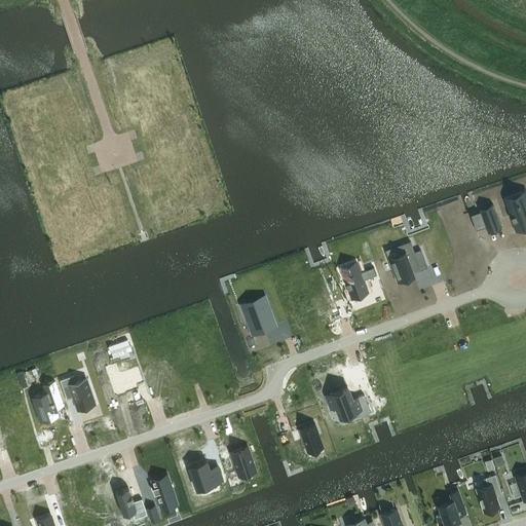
[(525,196),(509,203),(518,228),(525,224),(525,196)]
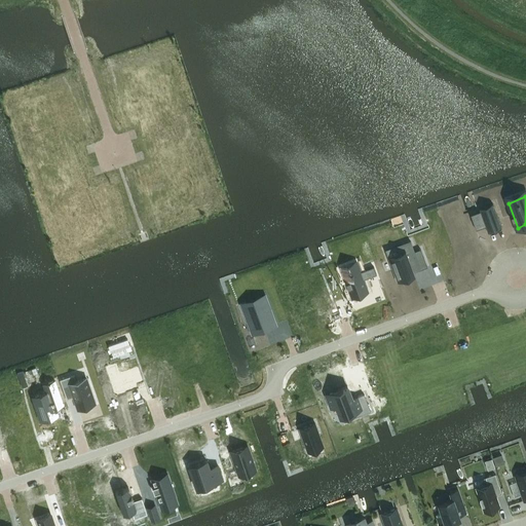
[(492,202),(479,208),(488,231),(501,227),(492,202)]
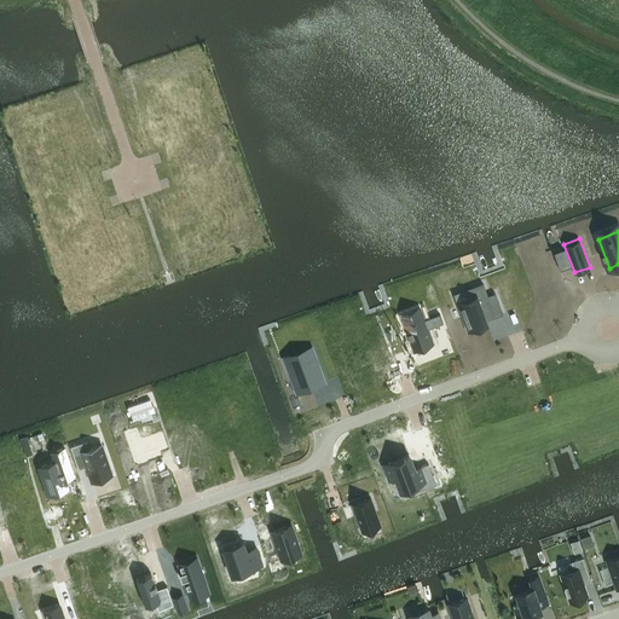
[(464,300),(453,305),(461,324),(462,323),(464,331),(478,327),(476,323),(482,320),(481,318),(490,316),(479,284),(461,291),(464,300)]
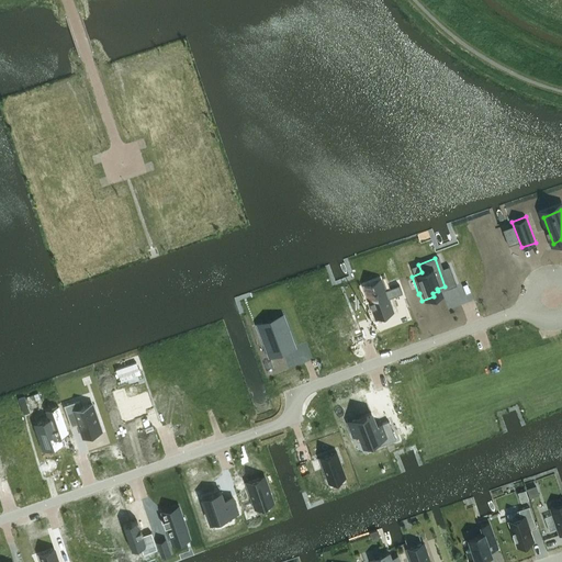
[(384,287),(369,293),(378,317),(393,311),(389,299),(403,293),(400,285),(385,290),(384,287)]
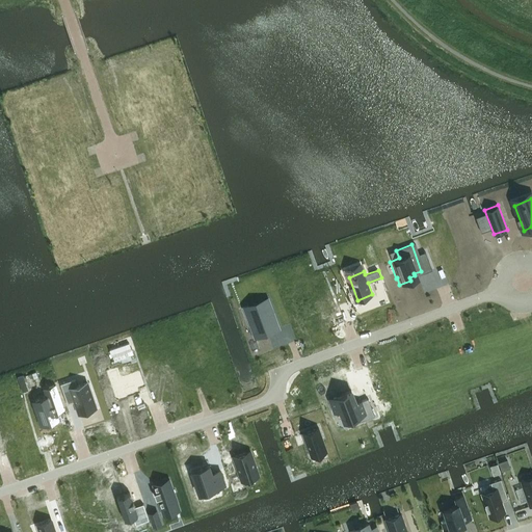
[(267,297),(249,304),(257,324),(251,326),(256,338),(261,336),(274,330),(266,310),(271,309),(267,297)]
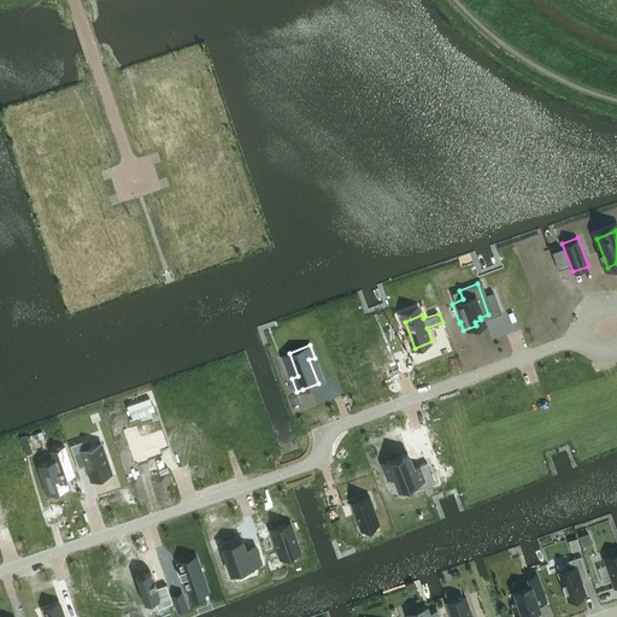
[(211,376),(213,386),(239,377),(236,368),(211,376)]
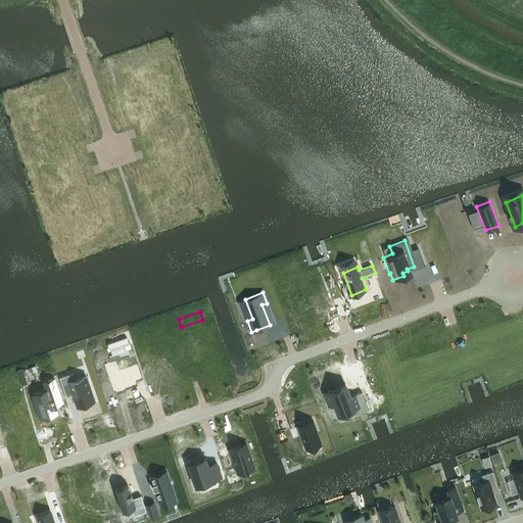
[(126,332),(113,336),(121,358),(133,352),(126,332)]
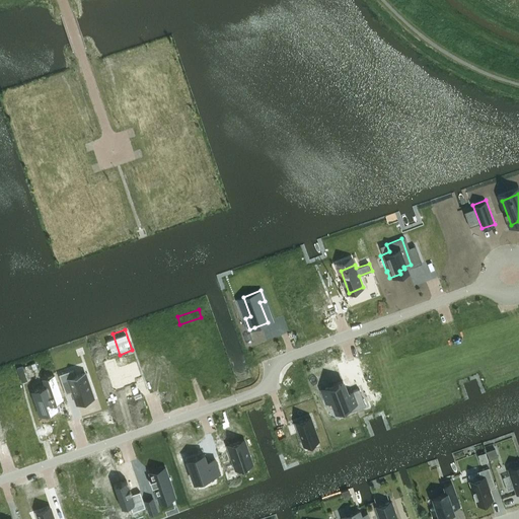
[(120,371),(116,362),(106,365),(110,374),(109,374),(116,390),(136,383),(135,379),(141,377),(137,364),(130,367),(120,371)]
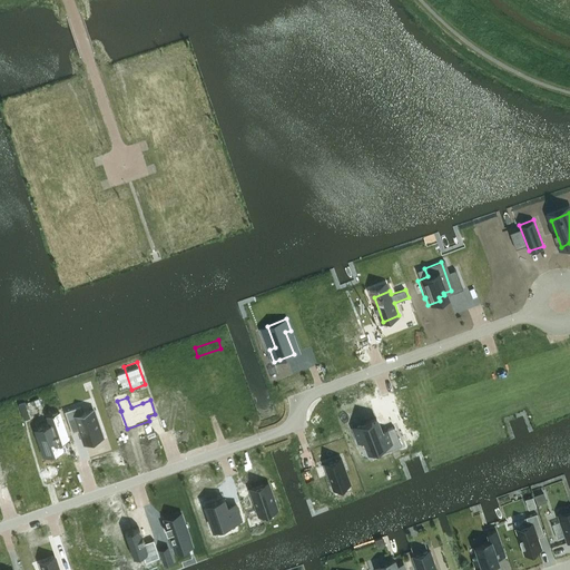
[(26,403),(26,402),(19,404),(25,419),(30,416),(28,408),(30,408),(28,403),(26,403)]
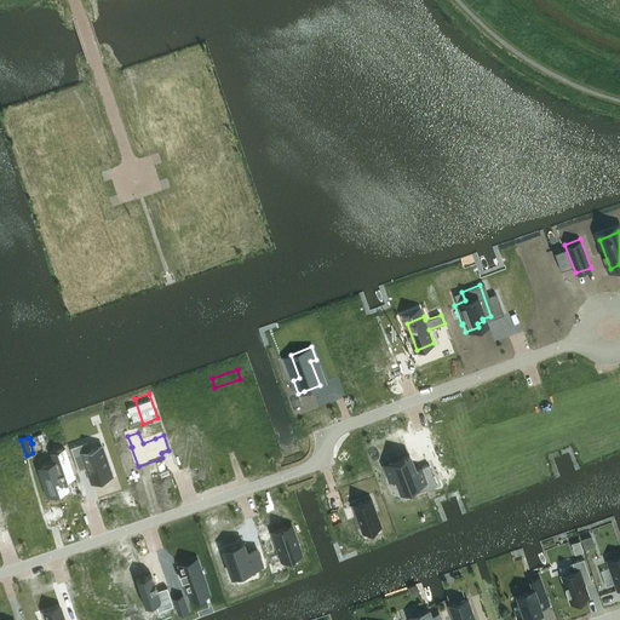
[(90,449),(86,441),(70,447),(79,470),(86,466),(91,481),(112,474),(102,445),(90,449)]
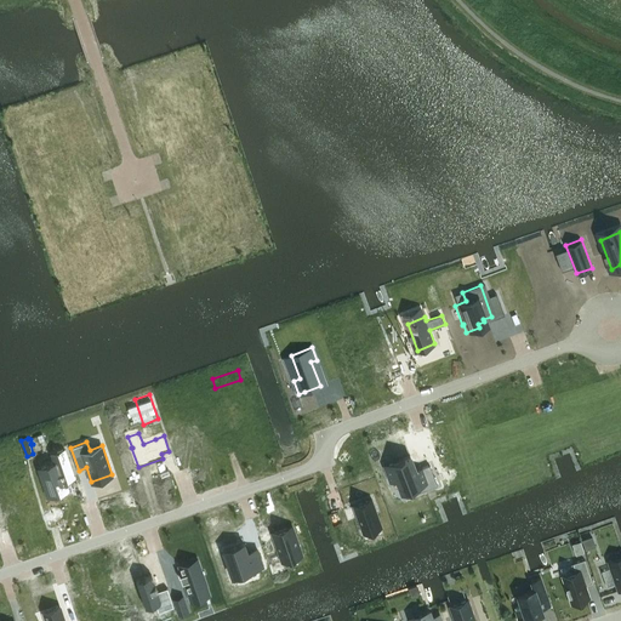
[(56,463),(39,469),(47,497),(69,490),(66,480),(75,478),(66,450),(52,455),(56,463)]
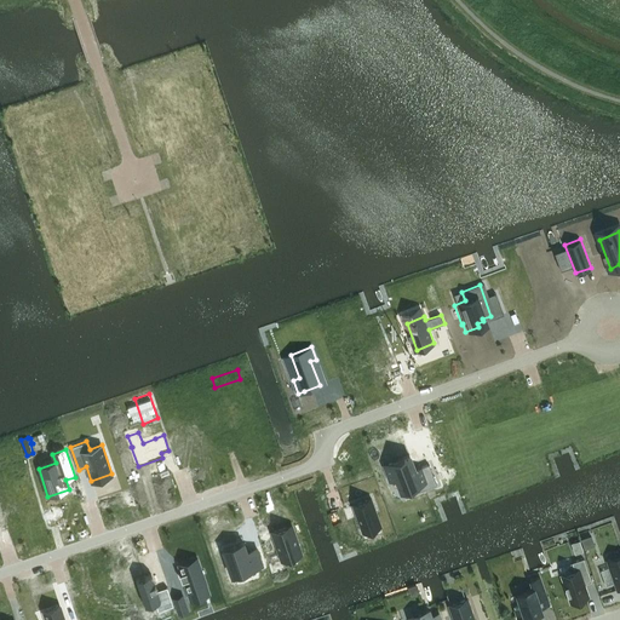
[(411,454),(383,465),(389,482),(396,480),(401,493),(417,487),(418,492),(437,484),(435,480),(429,464),(422,466),(417,469),(411,454)]
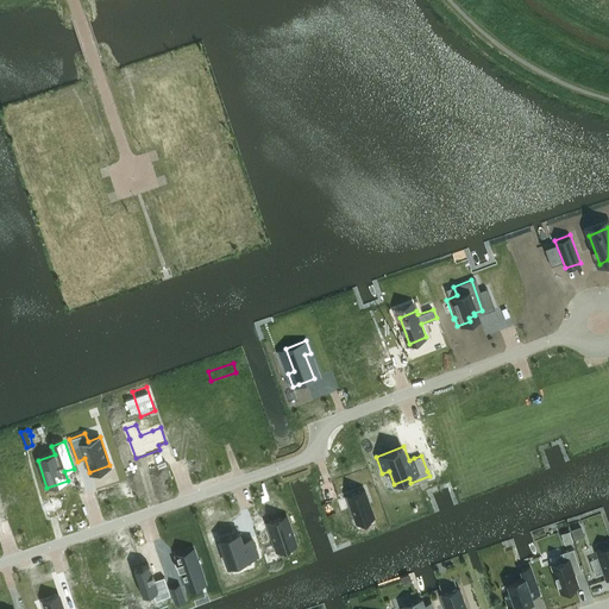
[(364,490),(347,496),(359,525),(375,518),(364,490)]
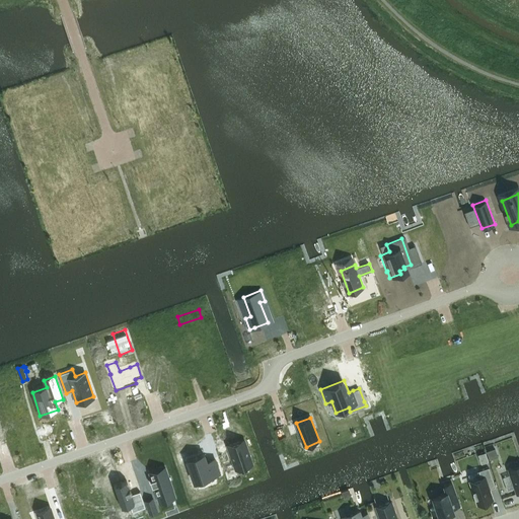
[(244,440),(227,445),(235,468),(252,463),(244,440)]
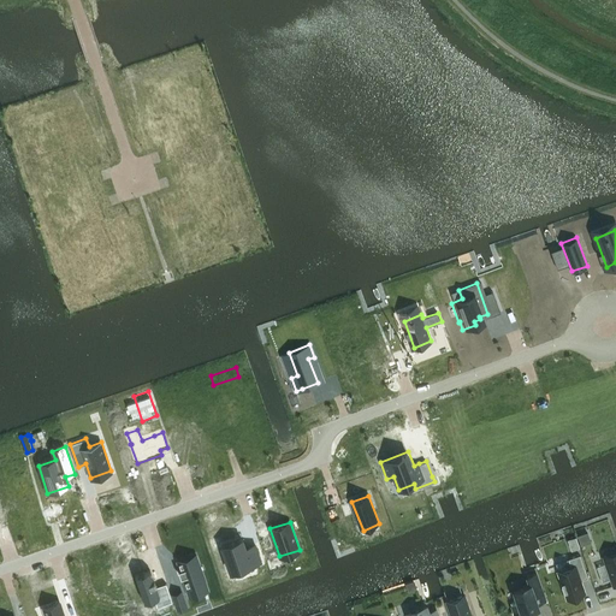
[(568,539),(572,550),(580,548),(576,537),(568,539)]
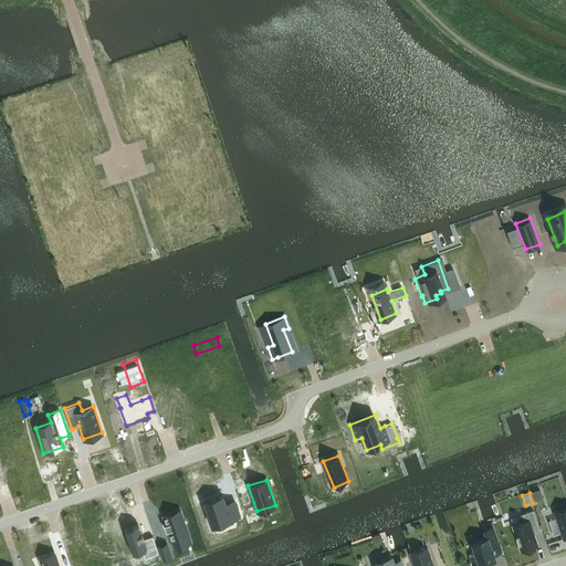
[(239,516),(233,500),(224,503),(222,494),(203,501),(212,525),(239,516)]
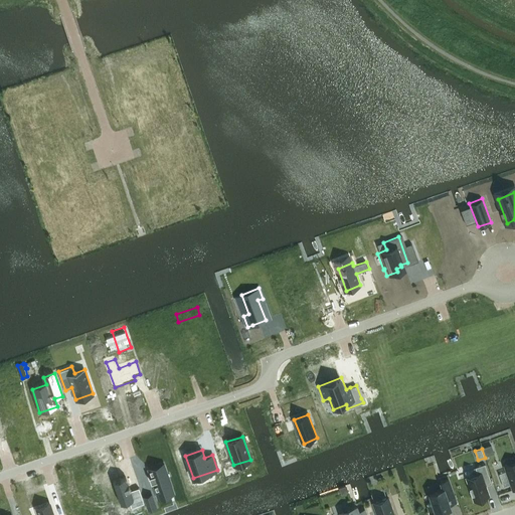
[(514,459),(504,463),(507,471),(511,484),(513,487),(514,486),(514,459)]
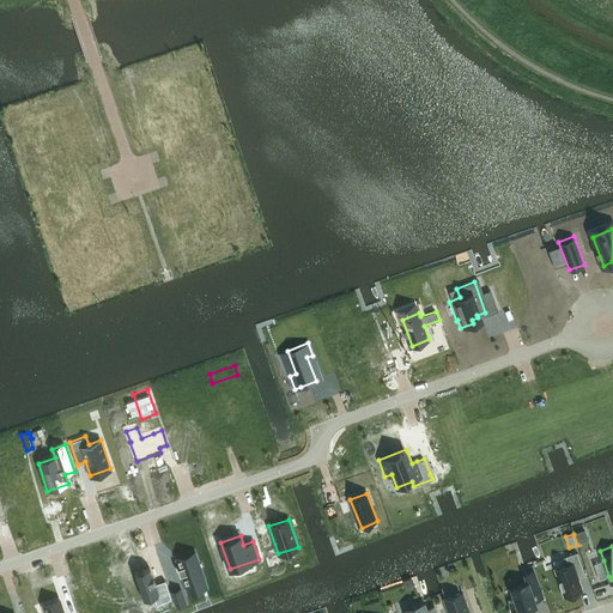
[(195,552),(177,558),(180,565),(180,566),(177,568),(181,575),(182,574),(187,587),(205,580),(195,552)]
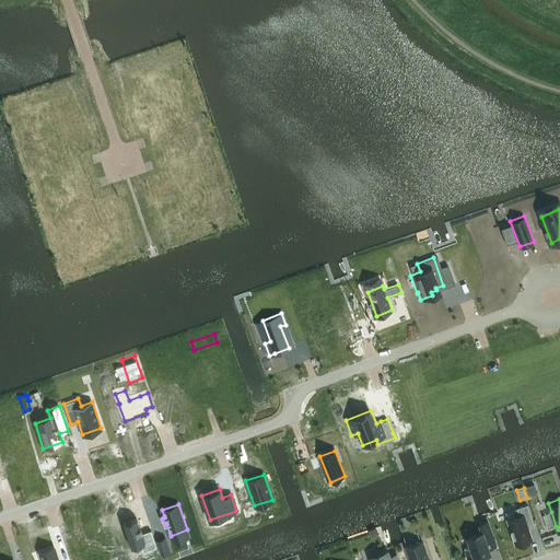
[(520,515),(508,518),(516,544),(532,539),(525,520),(532,517),(527,504),(517,508),(520,515)]
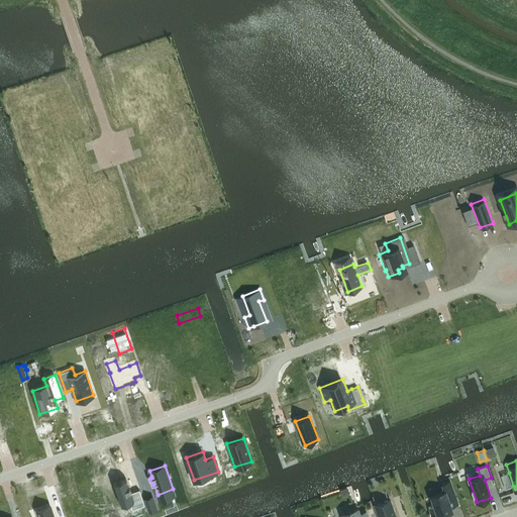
[(513,486),(509,473),(501,475),(506,489),(513,486)]
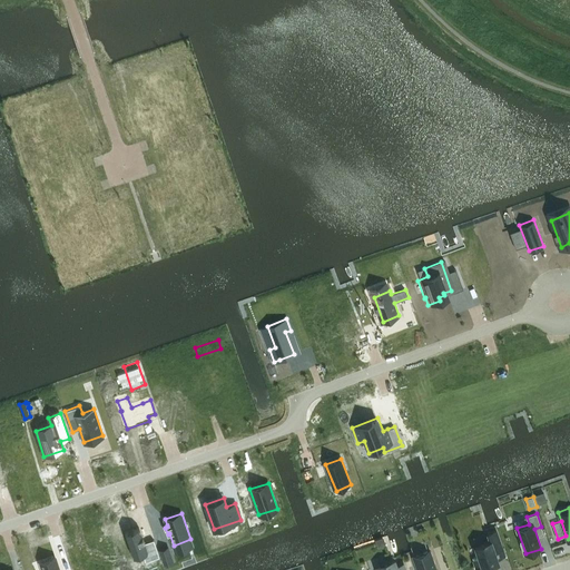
[(139,527),(125,532),(134,557),(143,553),(146,561),(159,556),(154,539),(145,542),(139,527)]
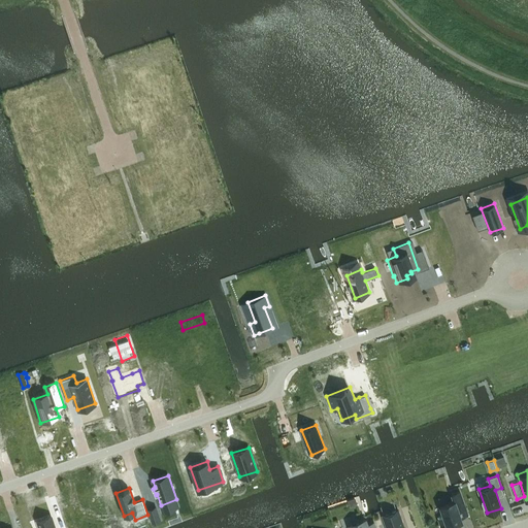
[(448,526),(462,521),(459,512),(466,509),(460,491),(452,494),(454,500),(440,505),(443,514),(437,516),(441,525),(447,523),(448,526)]
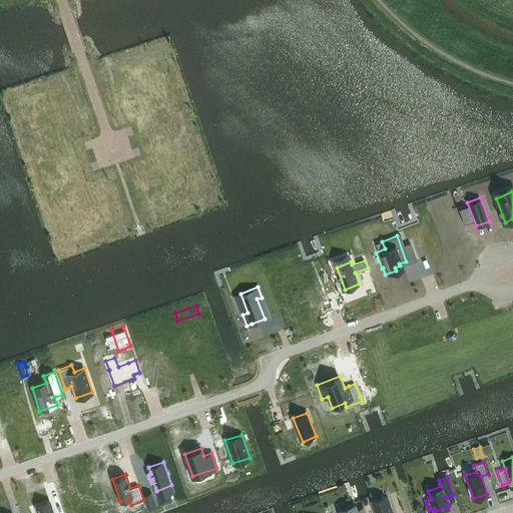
[(152,493),(144,496),(147,507),(156,504),(152,493)]
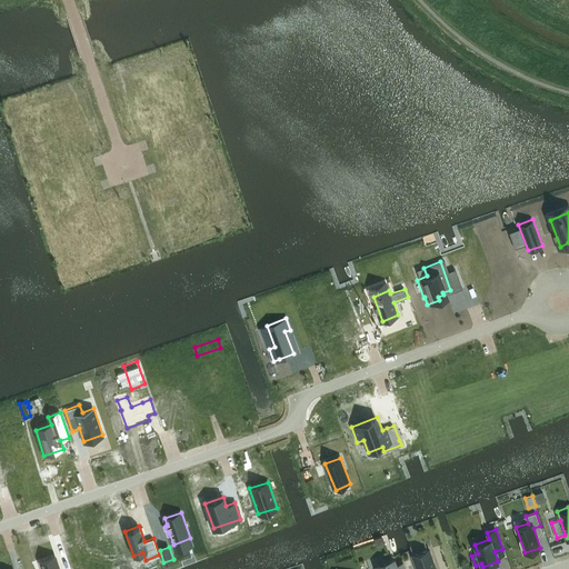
[(435,568),(429,550),(412,556),(417,568),(435,568)]
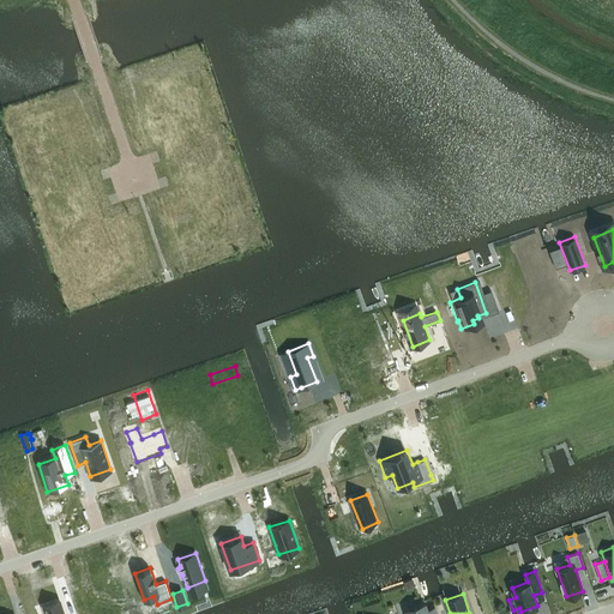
[(64,613),(59,599),(42,605),(46,613),(64,613)]
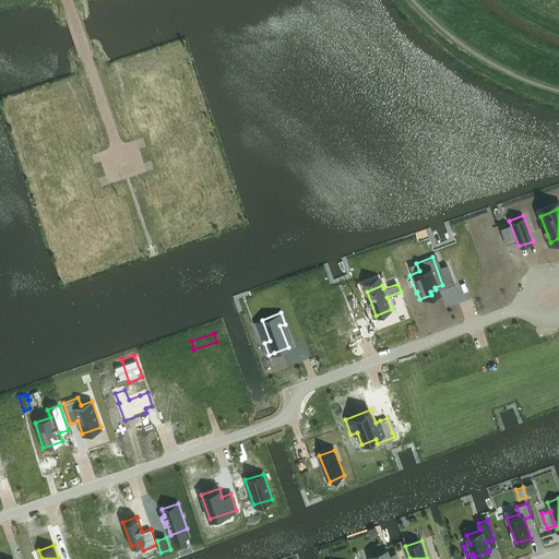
[(371,558),(397,558),(396,552),(389,555),(388,549),(387,549),(370,555),(371,558)]
